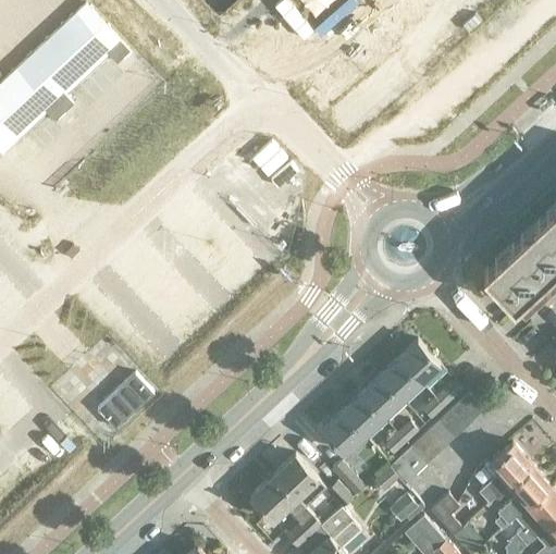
[(75,14),(0,84),(0,120),(16,138),(45,112),(54,122),(73,105),(64,95),(107,56),(116,64),(130,52),(85,5),(75,14)]
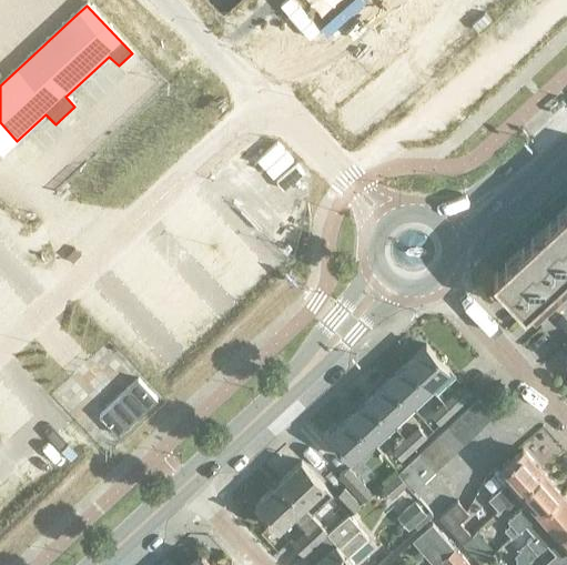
[(566,208),(492,278),(524,312),(527,309),(534,303),(566,271),(566,208)]
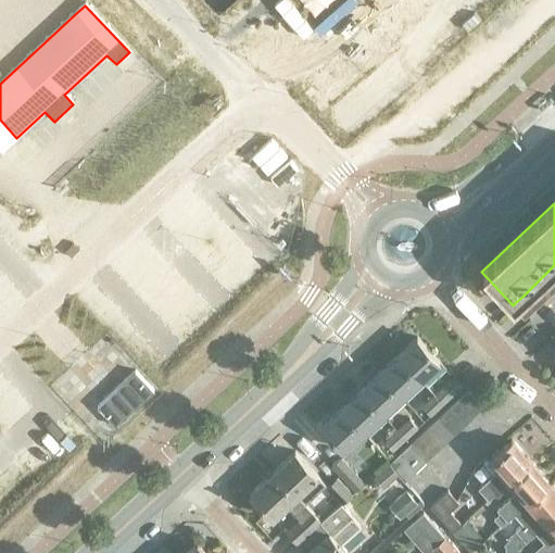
[(396,359),(419,382),(438,364),(415,340),(396,359)]
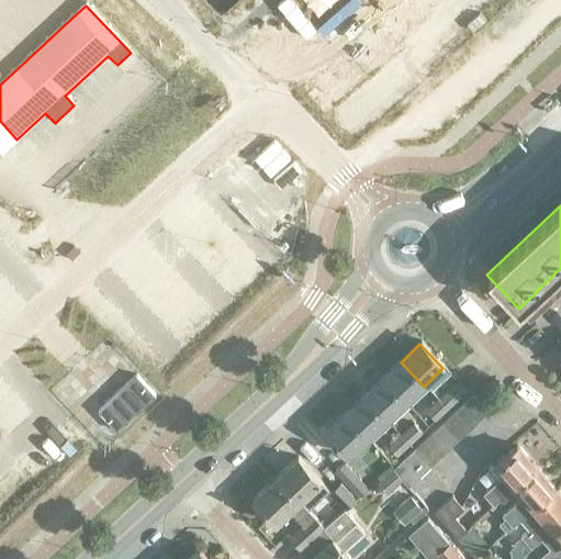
[(381,380),(404,404),(424,387),(401,362),(381,380)]
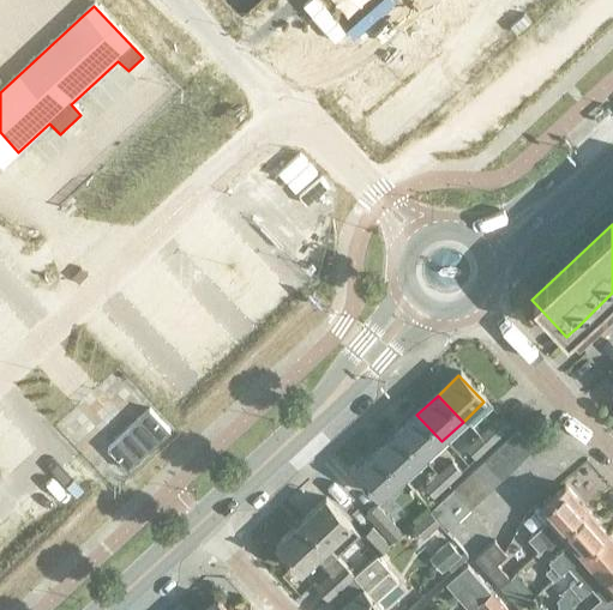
[(148,414),(106,453),(126,473),(168,434),(148,414)]
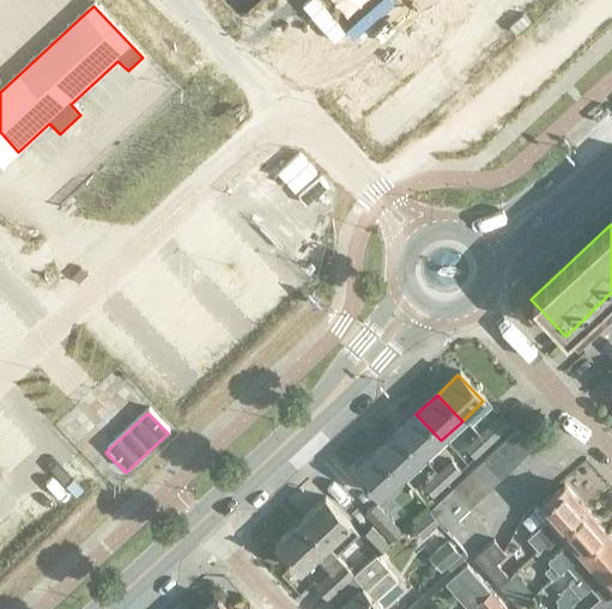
[(420,460),(441,440),(416,414),(395,433),(420,460)]
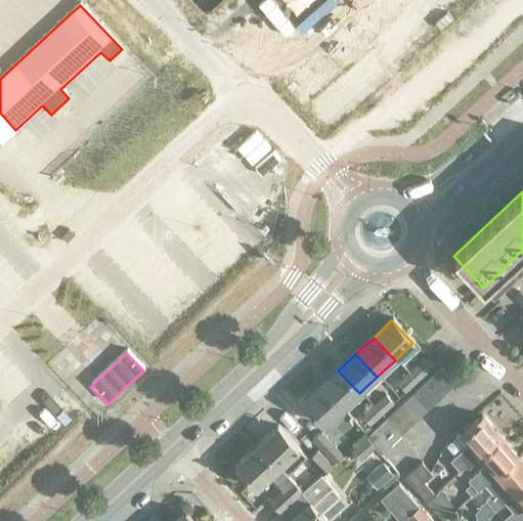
[(427,358),(408,375),(417,384),(435,366),(427,358)]
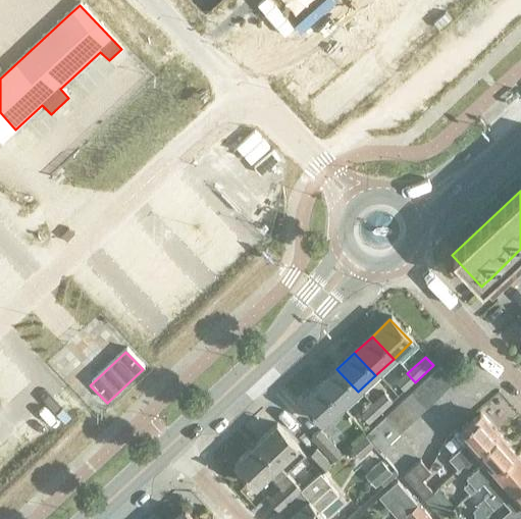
[(318,386),(340,409),(358,392),(336,369),(318,386)]
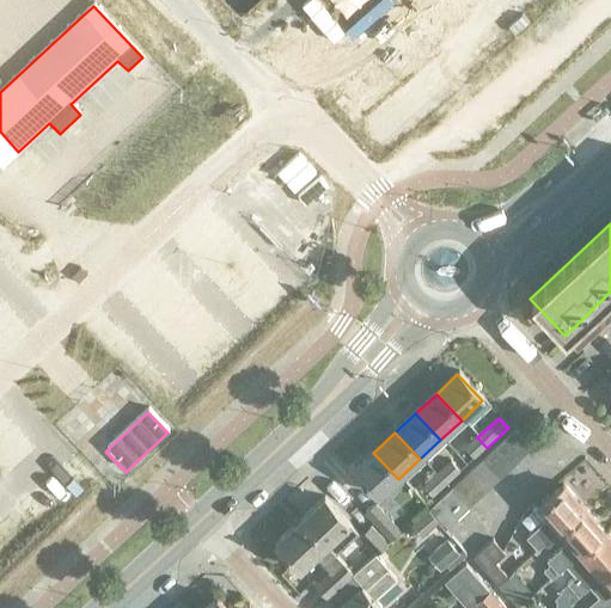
[(503,441),(521,460),(531,450),(513,433),(503,441)]
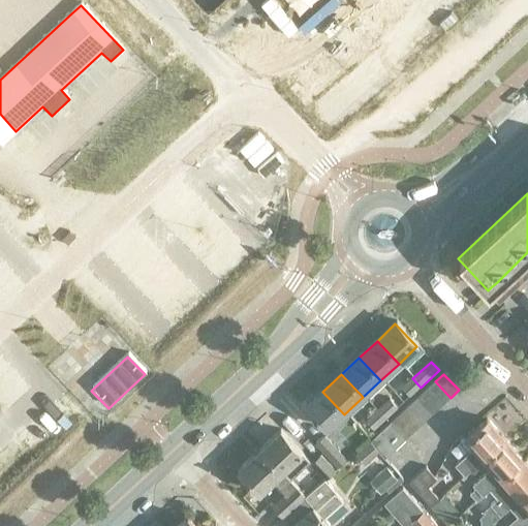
[(421,388),(412,378),(401,390),(409,399),(421,388)]
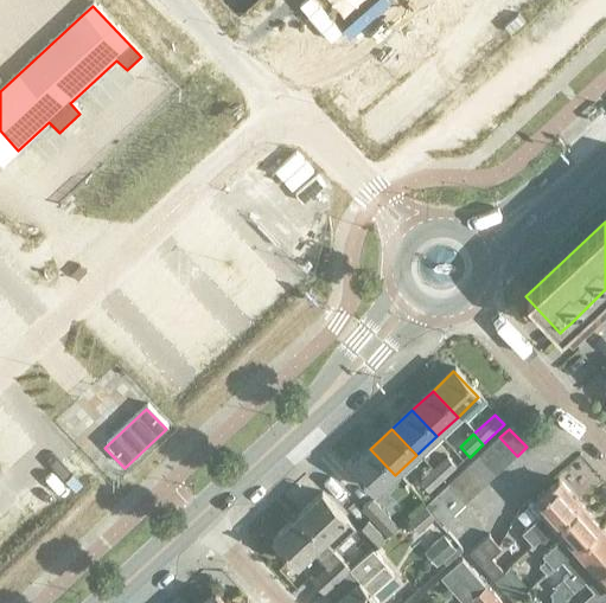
[(517,456),(499,437),(489,448),(506,467),(517,456)]
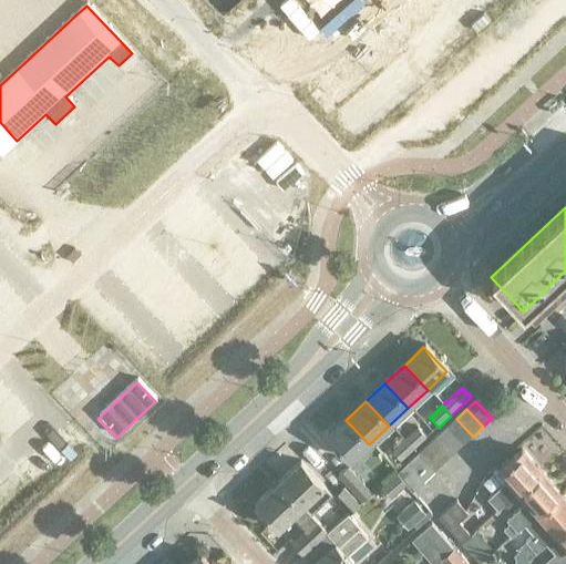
[(473,437),(456,419),(446,429),(462,447),(473,437)]
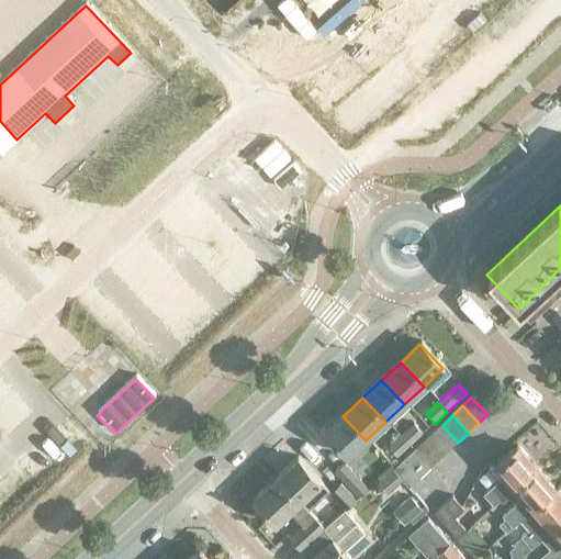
[(366,440),(343,416),(324,434),(346,458),(366,440)]
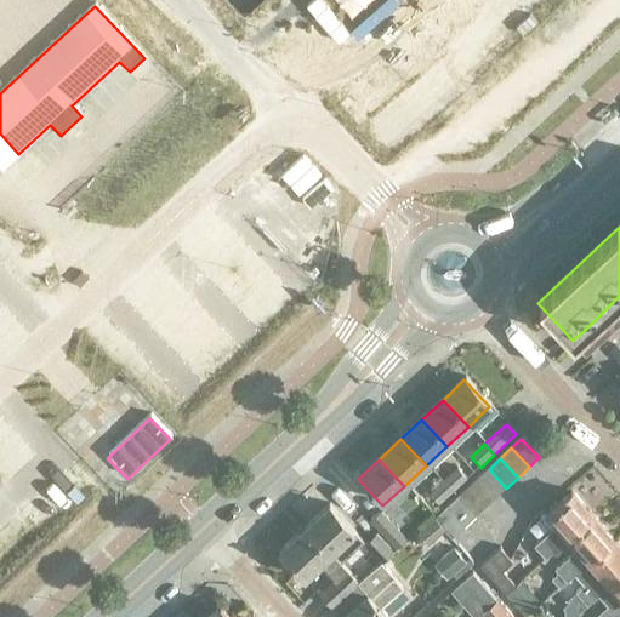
[(455,469),(441,483),(451,493),(466,480),(455,469)]
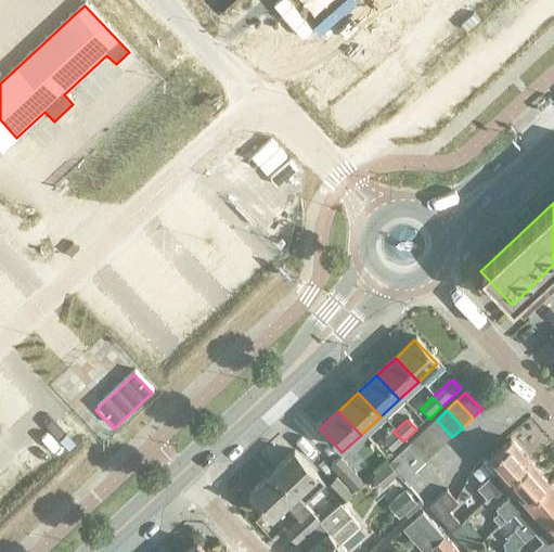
[(452,437),(437,420),(427,428),(442,446),(452,437)]
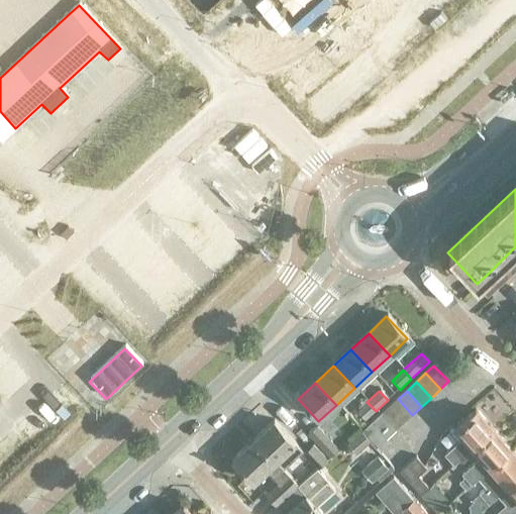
[(412,415),(398,399),(389,407),(403,423),(412,415)]
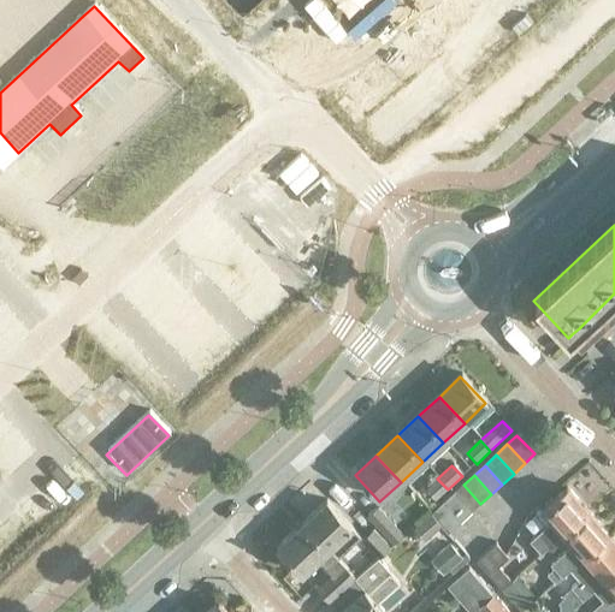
[(435,503),(448,489),(437,479),(424,491),(435,503)]
